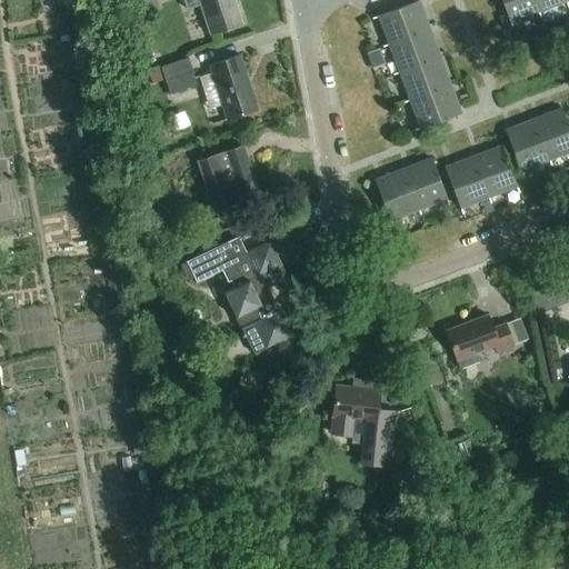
[(182,0),(186,8),(201,2),(211,35),(242,25),(235,0),(182,0)]
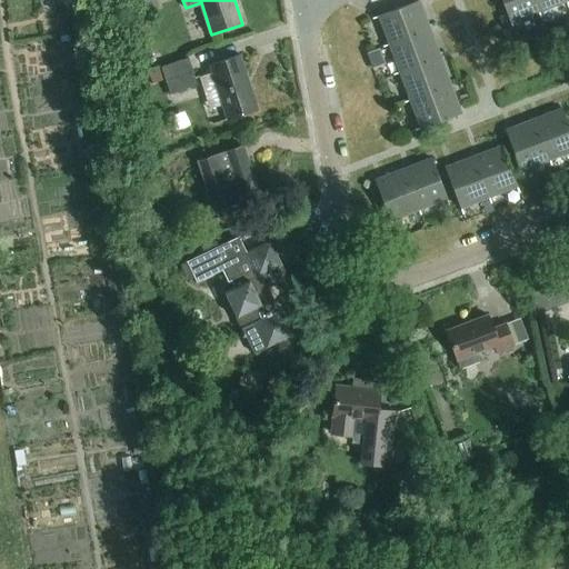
[(500,0),(510,23),(539,13),(533,0),(500,0)]
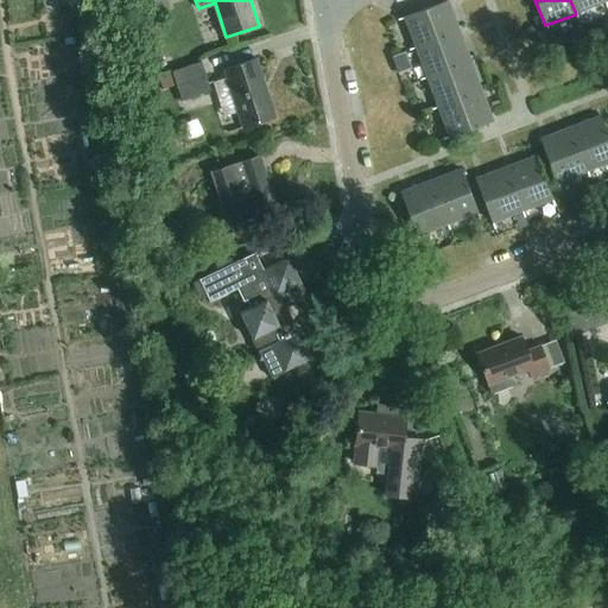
[(570,0),(576,14),(606,2),(605,0),(570,0)]
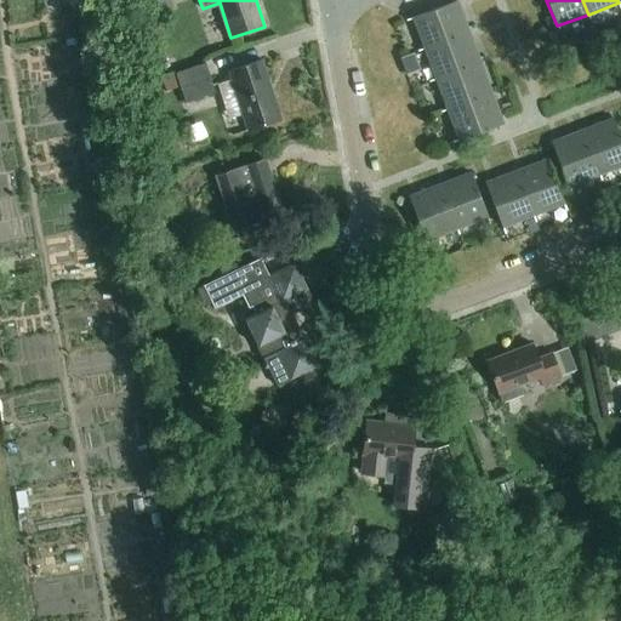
[(425,50),(469,33),(459,3),(414,20),(425,50)]
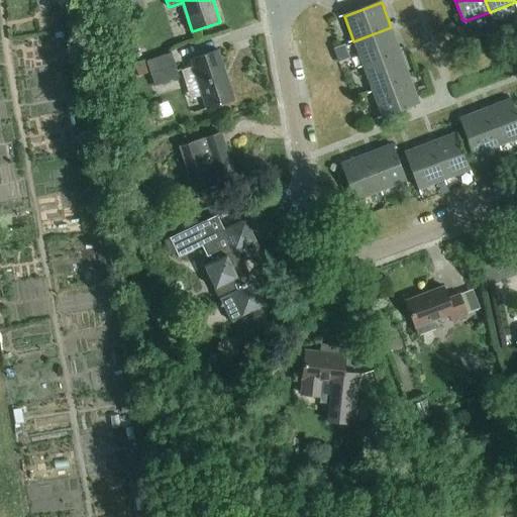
[(466,26),(463,21),(462,18),(454,21),(457,28),(466,26)]
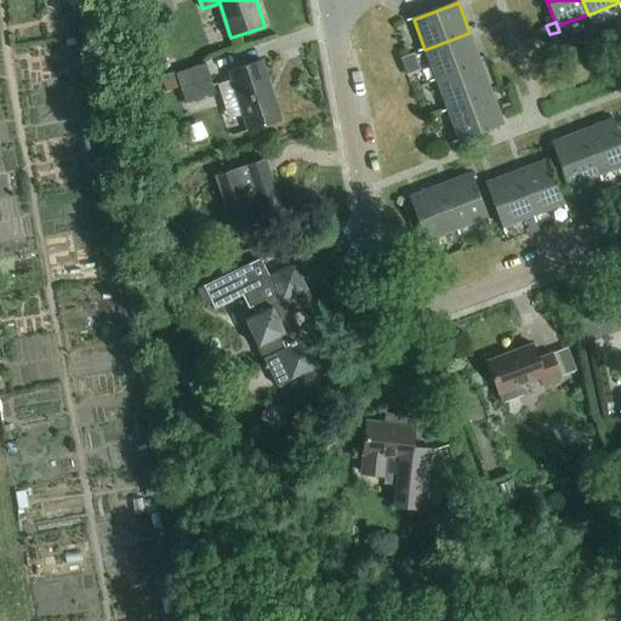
[(437,80),(482,63),(469,33),(425,50),(437,80)]
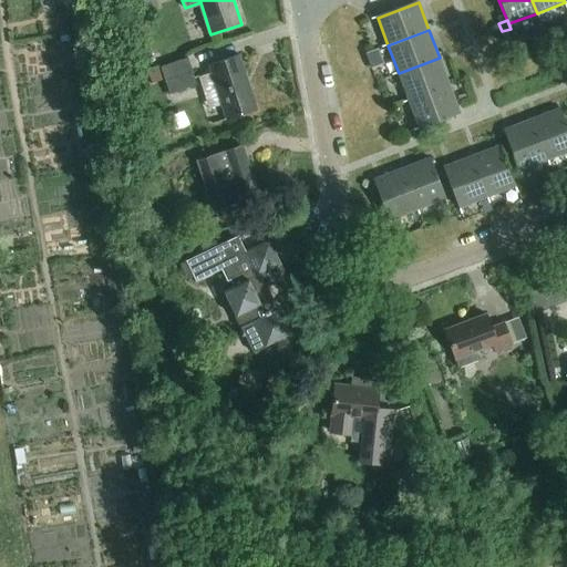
[(228,120),(258,111),(239,57),(210,66),(228,120)]
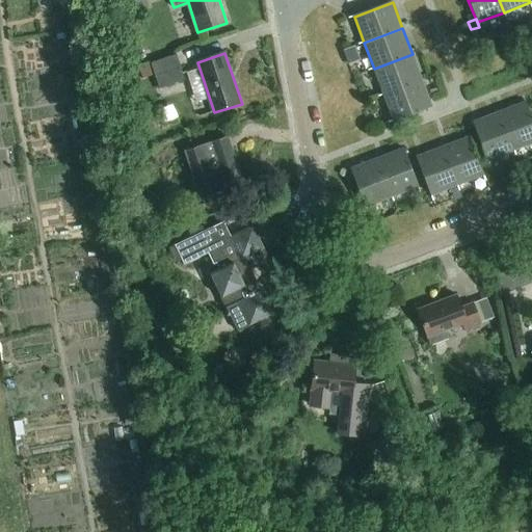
[(185,81),(177,54),(151,62),(159,89),(185,81)]
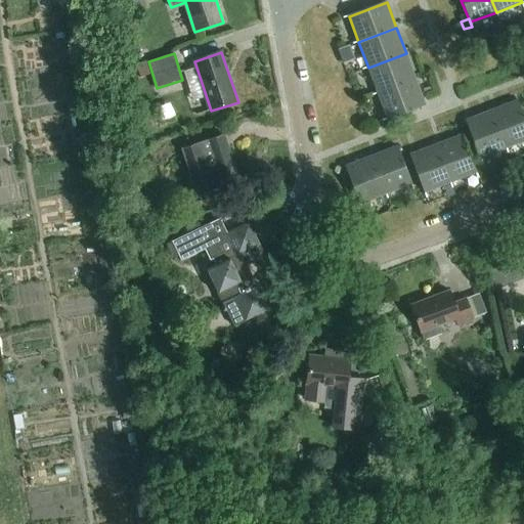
[(378,93),(416,79),(406,53),(368,68),(378,93)]
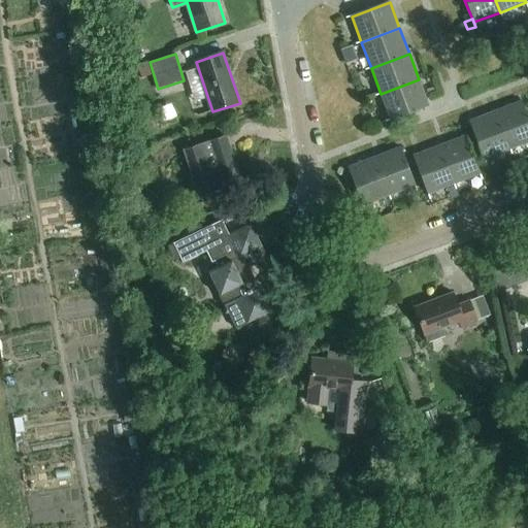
[(419,79),(381,94),(391,121),(429,106),(419,79)]
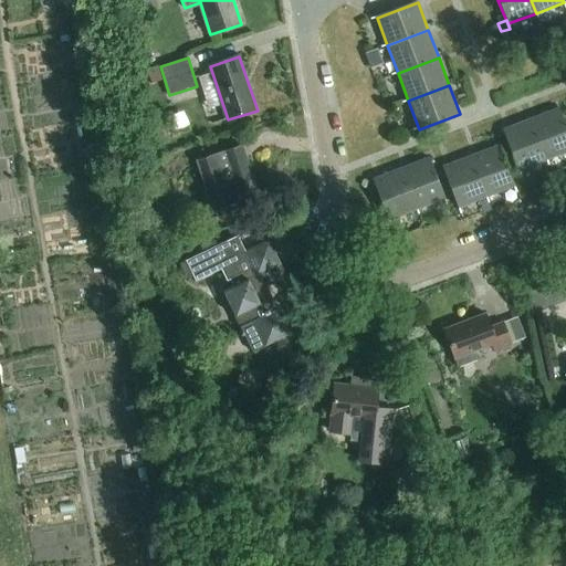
[(532,121),(547,160),(565,153),(565,124),(561,109),(532,121)]
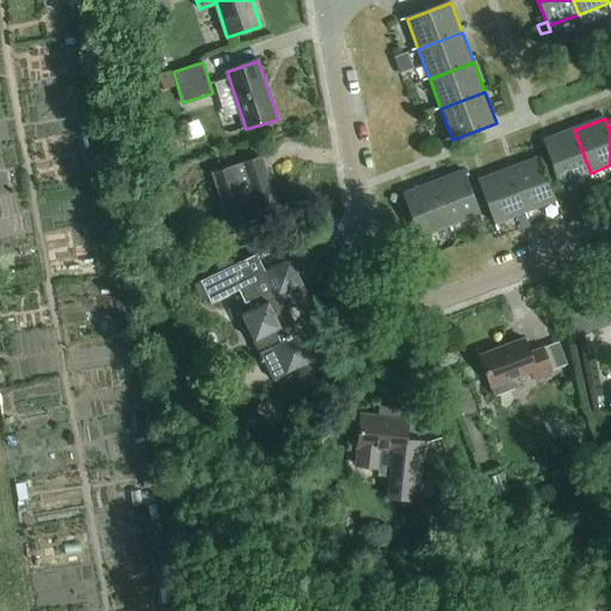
[(561,184),(591,173),(574,130),(544,142),(561,184)]
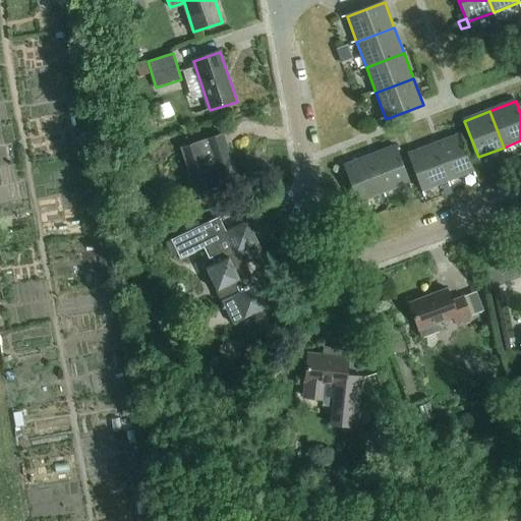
[(195,191),(238,177),(223,134),(180,149),(195,191)]
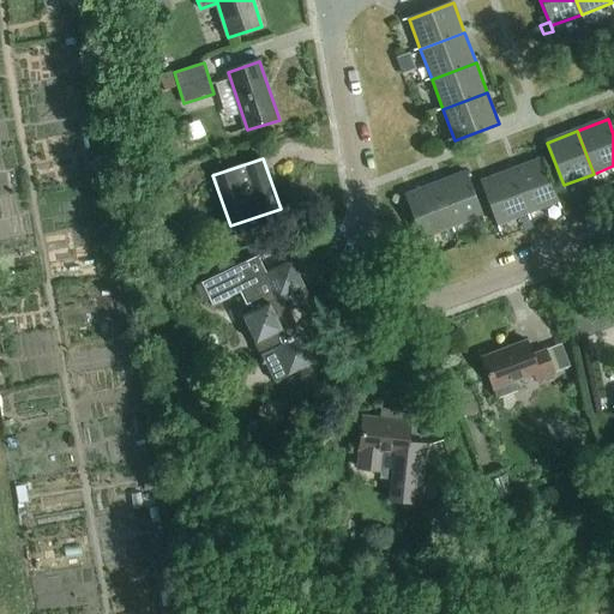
[(512,170),(528,214),(559,203),(542,160),(512,170)]
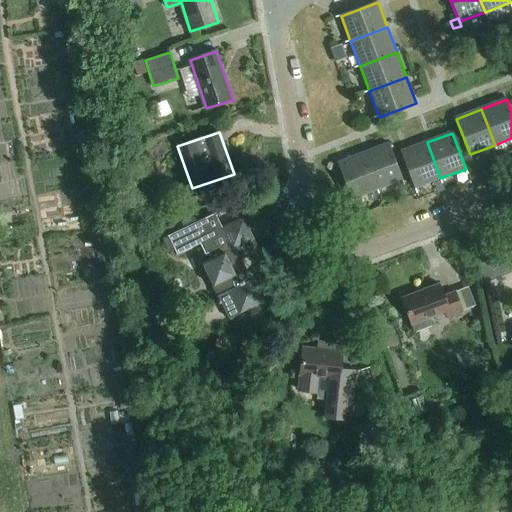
[(414,188),(440,178),(427,142),(401,152),(414,188)]
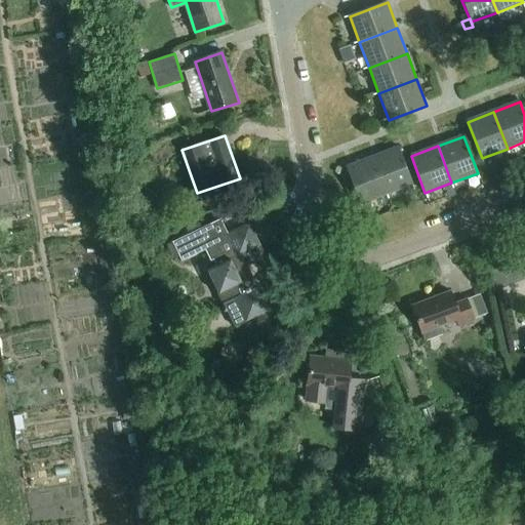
[(373,157),(388,195),(414,185),(400,148),(373,157)]
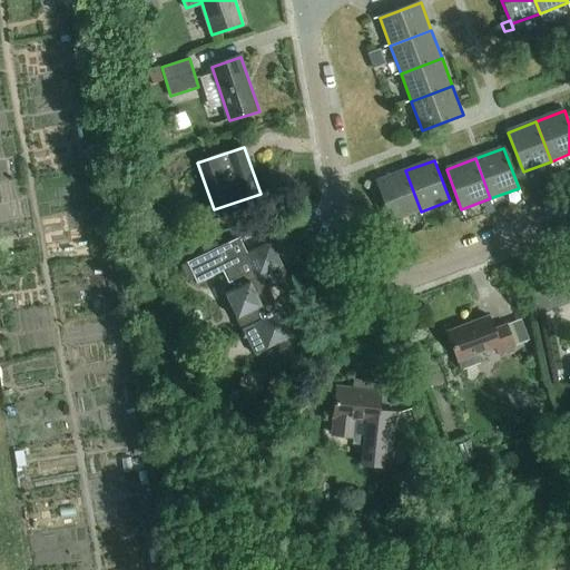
[(392,222),(421,212),(405,170),(376,182),(392,222)]
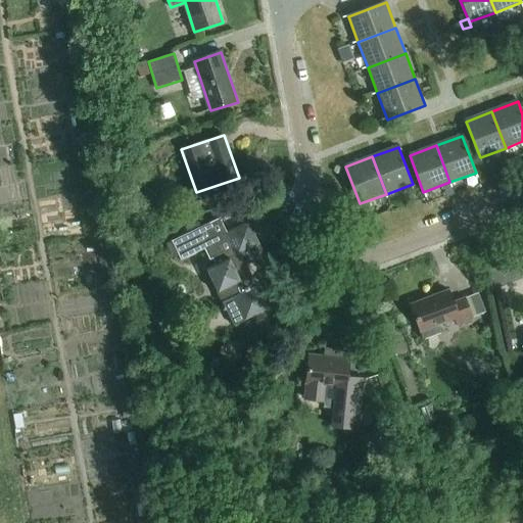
[(220,219),(173,241),(167,244),(173,259),(180,256),(182,260),(204,250),(210,262),(214,259),(217,266),(206,271),(234,327),(269,311),(247,266),(266,256),(249,223),(227,233),(220,219)]
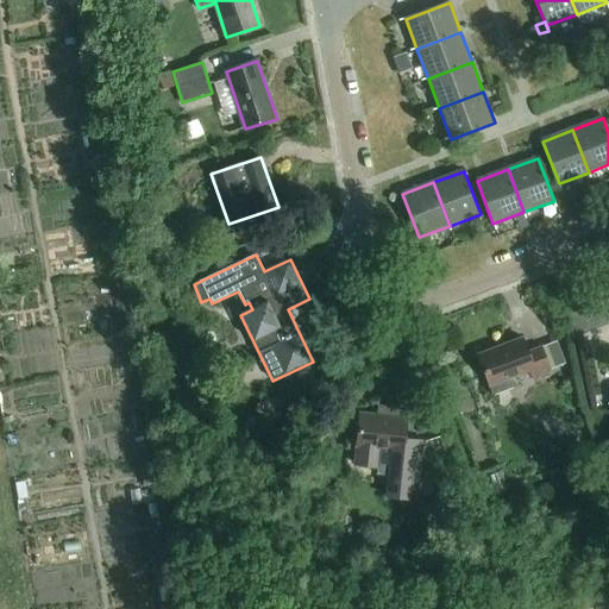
[(577,331),(608,324),(608,300),(571,308),(577,331)]
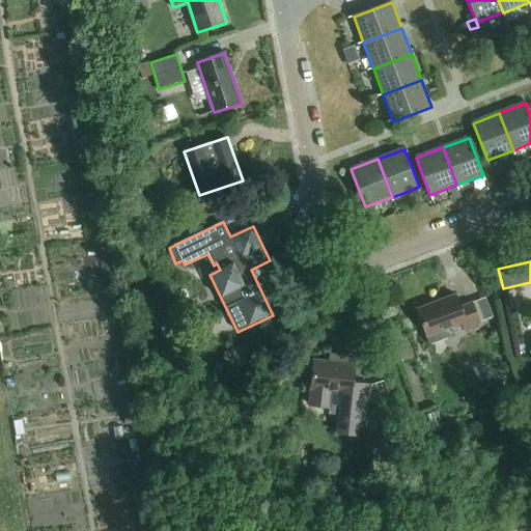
[(480,325),(472,303),(460,308),(455,295),(418,310),(427,336),(426,336),(429,345),(446,339),(443,331),(462,324),(464,331),(480,325)]
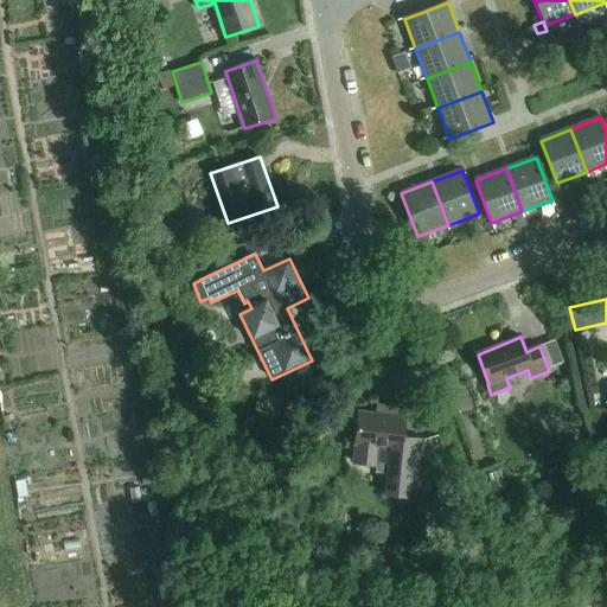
[(379,407),(378,415),(360,413),(356,446),(357,446),(356,464),(376,466),(376,473),(389,474),(385,496),(417,499),(425,441),(404,439),(408,409),(379,407)]
